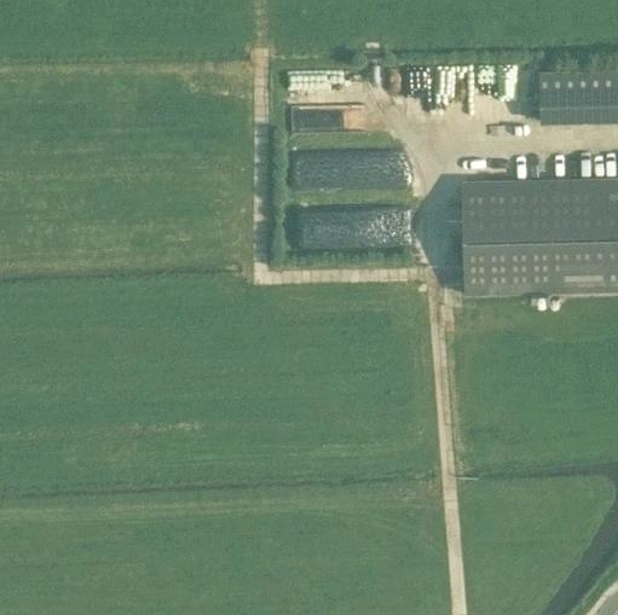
[(541,126),(617,123),(617,74),(539,76),(539,105),(539,121),(541,126)]
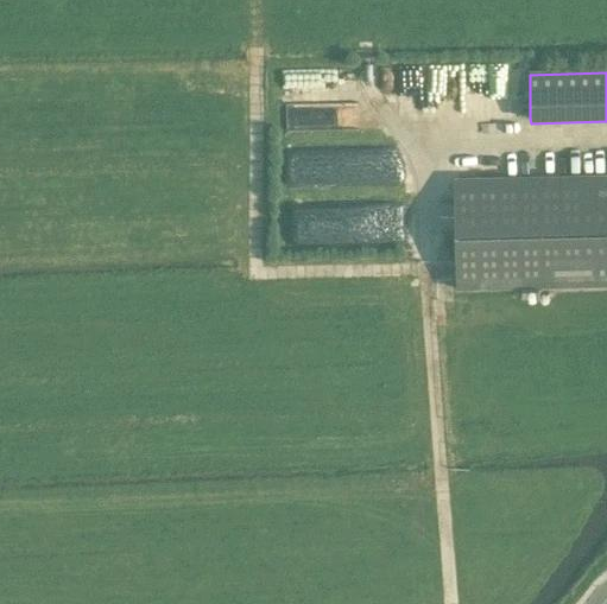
[(530,103),(514,103),(514,120),(530,119),(530,103)]
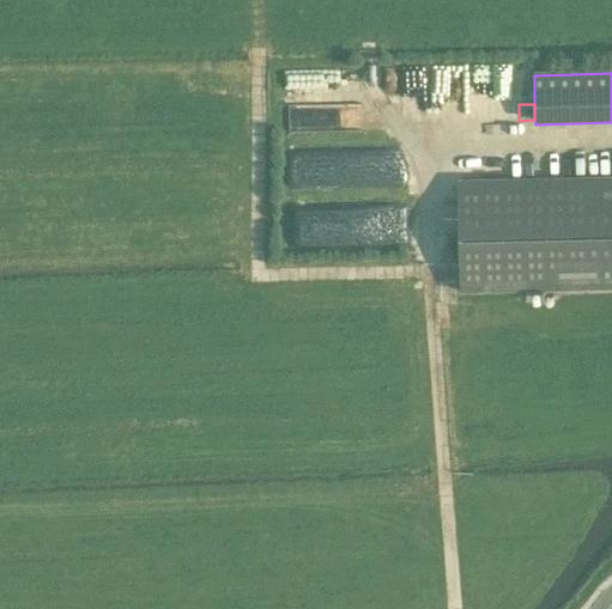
[(365,192),(407,190),(407,153),(364,153),(365,192)]
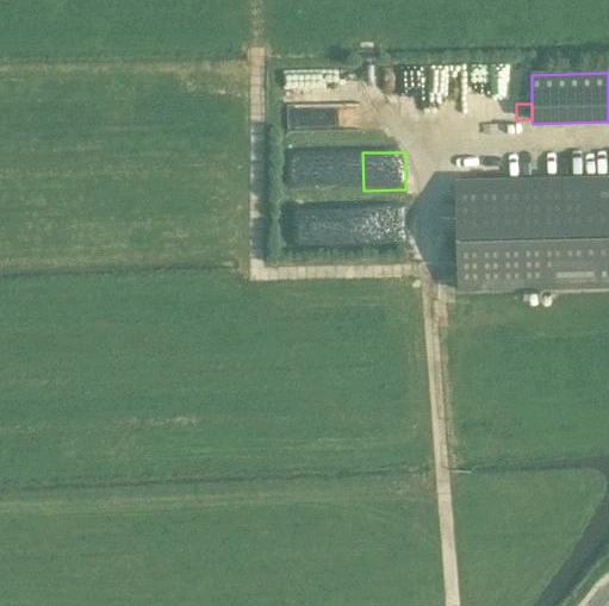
[(608,179),(455,182),(458,293),(608,288),(608,179)]
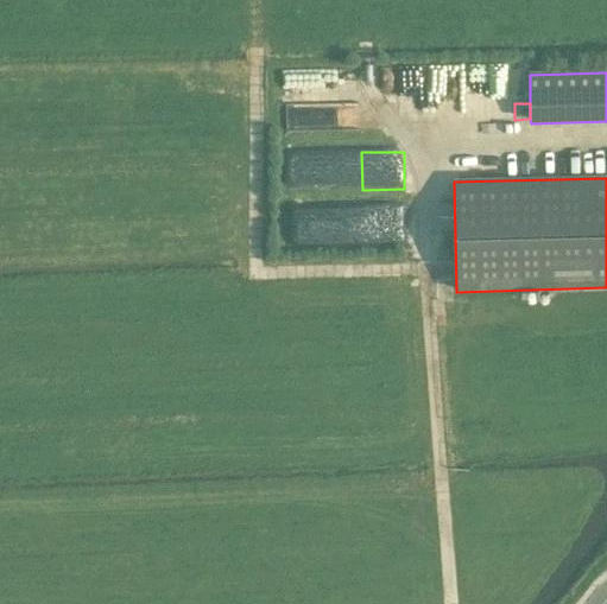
[(292,210),(293,245),(411,241),(410,205),(292,210)]
